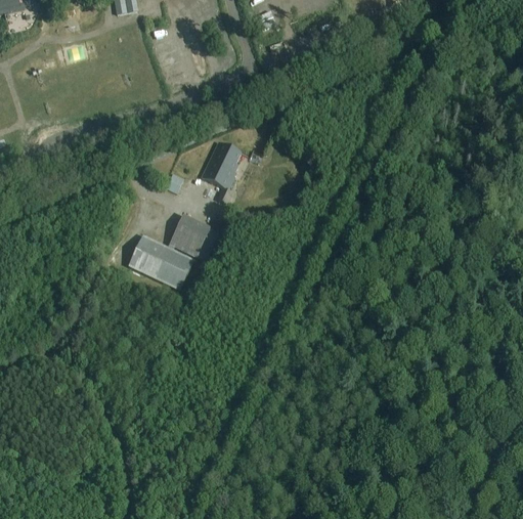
[(0,12),(20,7),(18,0),(0,0),(0,12)]
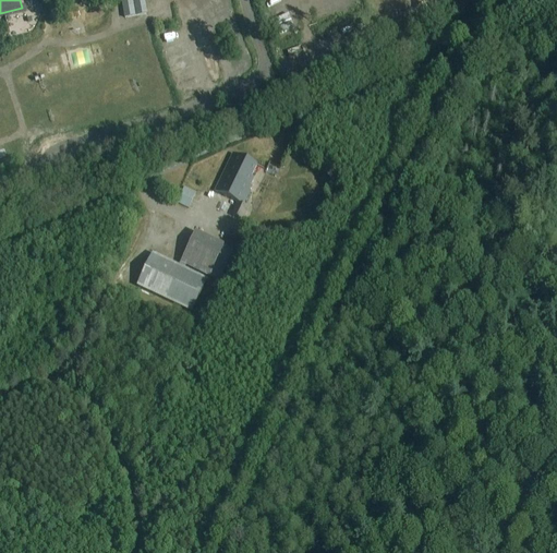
[(120,0),(123,14),(146,10),(144,0),(120,0)]
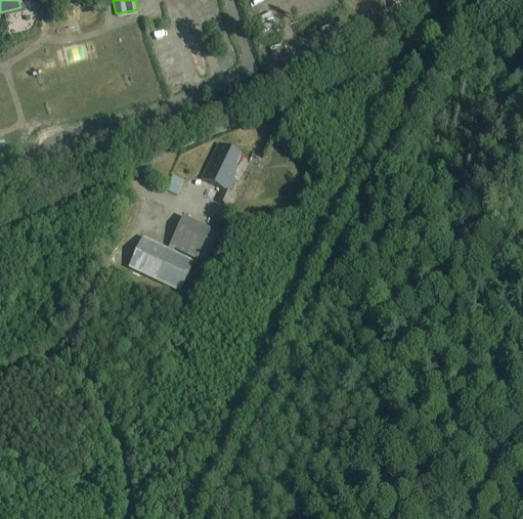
[(63,14),(74,11),(72,3),(60,6),(63,14)]
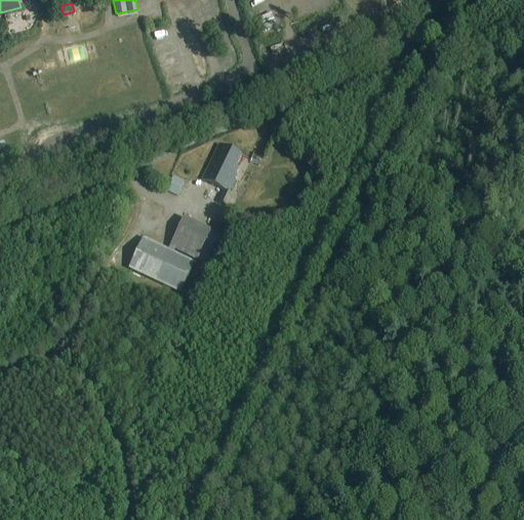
[(0,27),(1,30),(8,28),(7,22),(0,24),(0,27)]
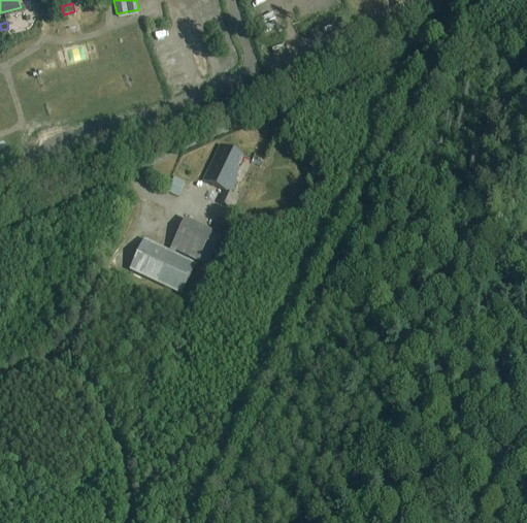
[(241,152),(219,140),(202,175),(223,185),(217,197),(228,202),(233,191),(228,189),(237,170),(235,169),(238,163),(236,162),(241,152)]
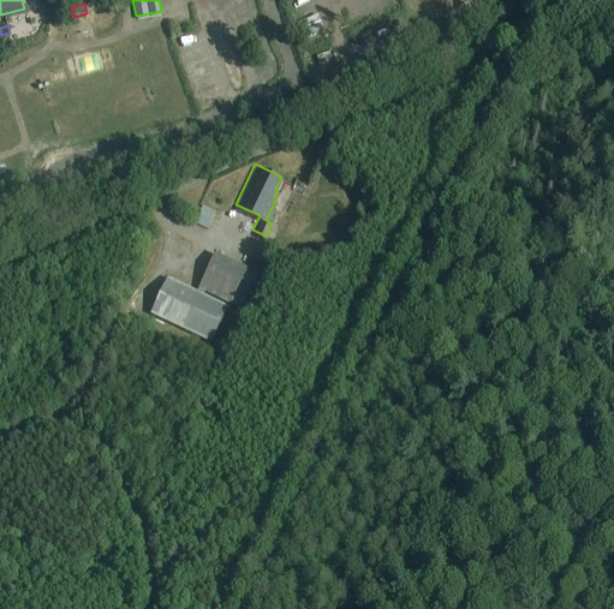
[(167,274),(149,311),(212,340),(228,304),(167,274)]
